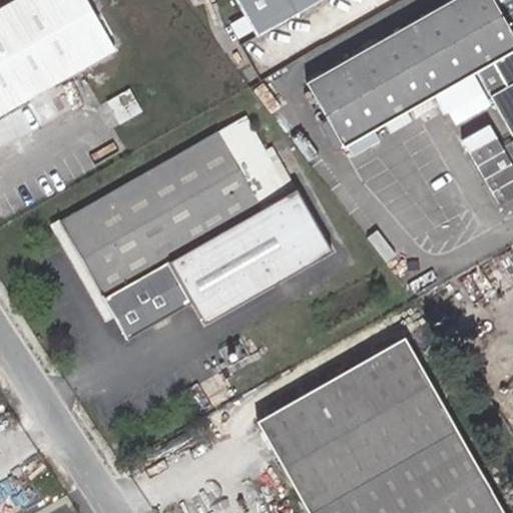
[(17,0),(15,1),(0,9),(0,114),(116,49),(88,0),(17,0)]
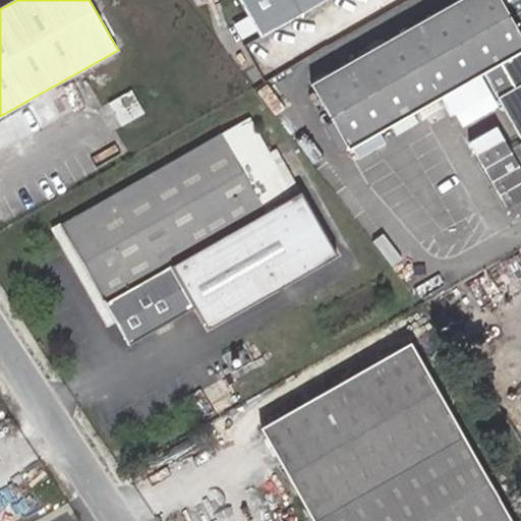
[(262,37),(326,0),(205,0),(204,1),(221,33),(249,16),(251,19),(235,27),(243,41),(258,32),(262,37)]
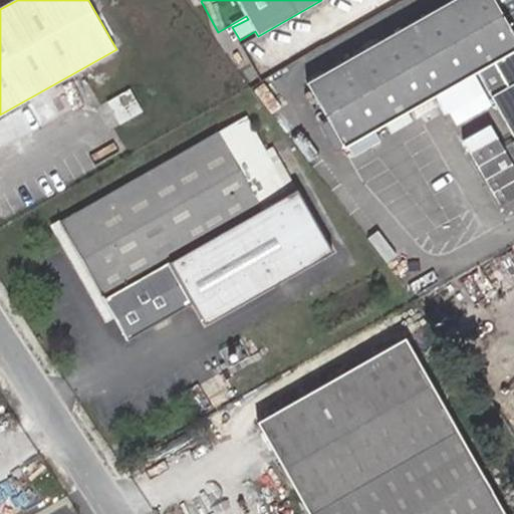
[(329,119),(344,148),(495,62),(509,86),(492,96),(513,136),(513,35),(504,19),(493,0),(455,0),(308,83),(329,119)]
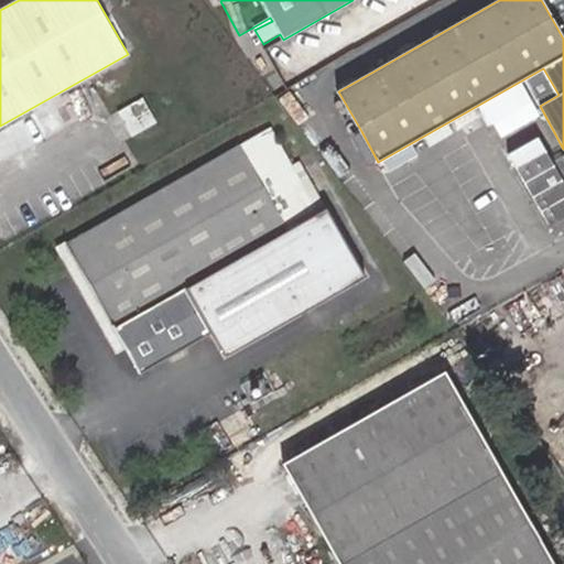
[(563,17),(563,15),(553,21),(563,39),(563,17)]
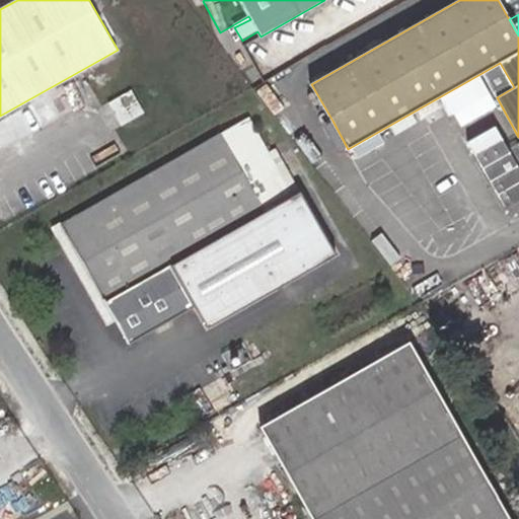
[(109,101),(123,126),(145,113),(133,89),(109,101)]
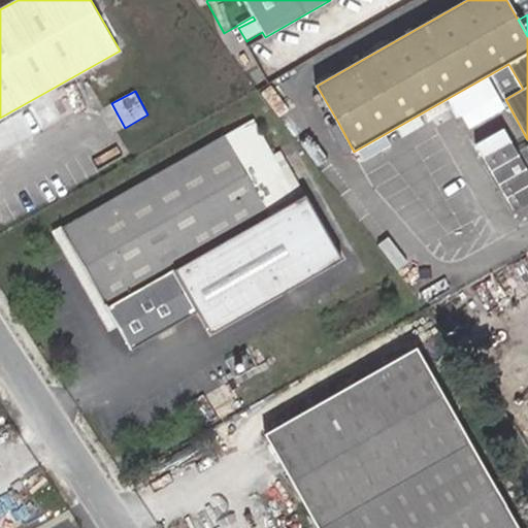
[(268,212),(289,248),(324,227),(287,163),(279,167),(253,121),(63,228),(65,232),(114,320),(131,349),(190,317),(164,271),(268,212)]
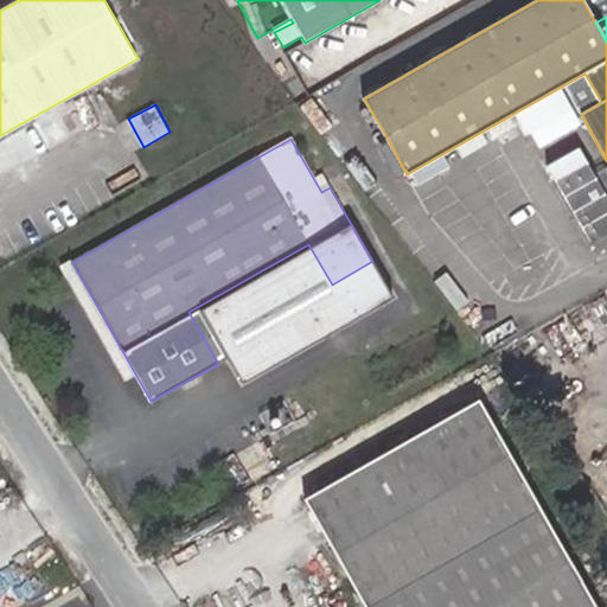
[(395,180),(407,174),(389,141),(377,147),(395,180)]
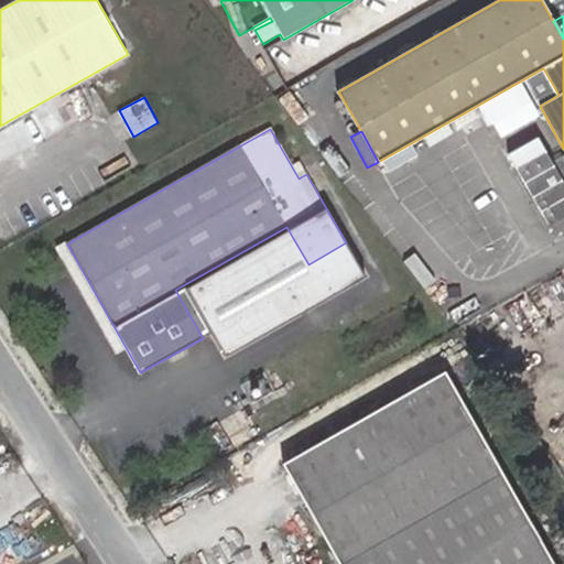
[(517,170),(550,227),(563,218),(563,156),(553,163),(548,153),(517,170)]
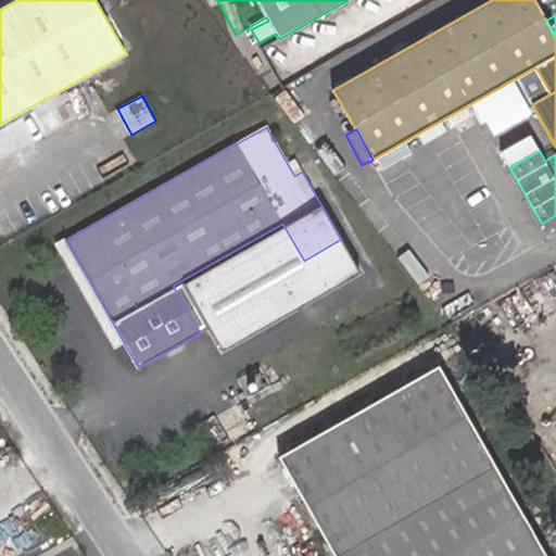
[(68,244),(59,251),(111,342),(121,337),(68,244)]
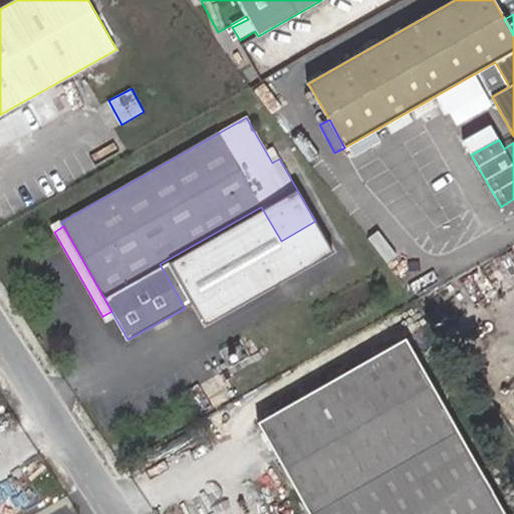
[(258,422),(310,513),(506,513),(407,337),(258,422)]
